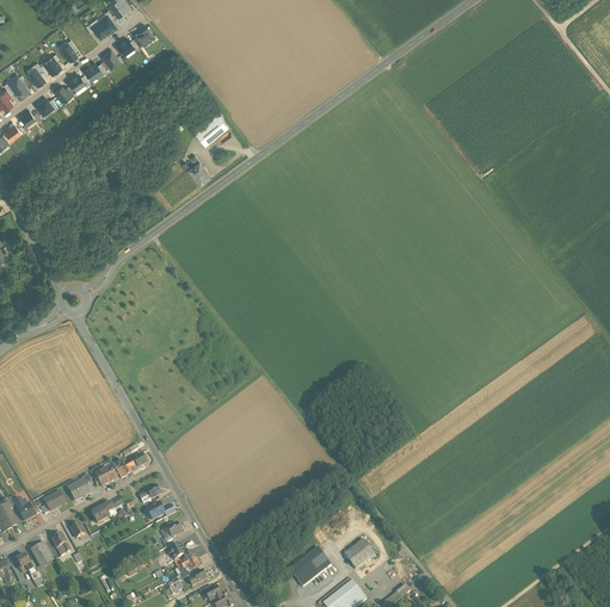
[(110,5),(117,17),(121,14),(122,13),(122,12),(124,10),(125,10),(130,7),(124,0),(117,0),(110,5)]
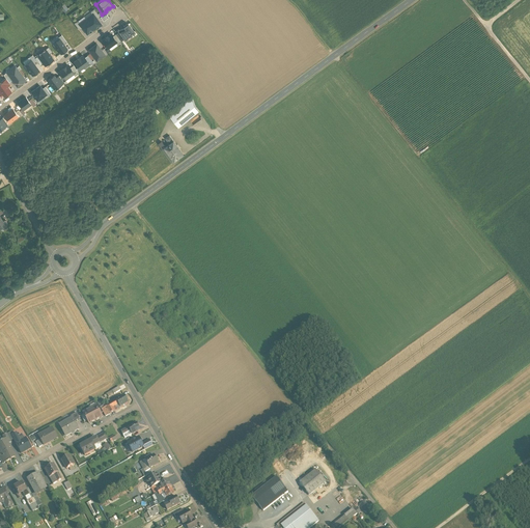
[(92,12),(96,18),(100,16),(93,7),(90,10),(91,12),(92,12)]
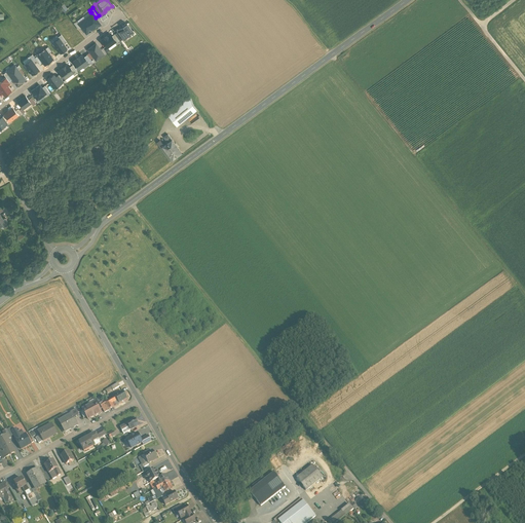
[(84,17),(92,29),(100,24),(96,17),(91,12),(90,12),(84,17)]
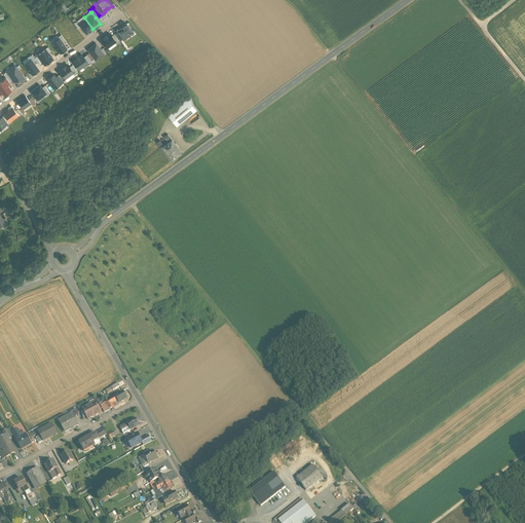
[(92,29),(84,17),(78,23),(77,23),(81,28),(86,34),(92,29)]
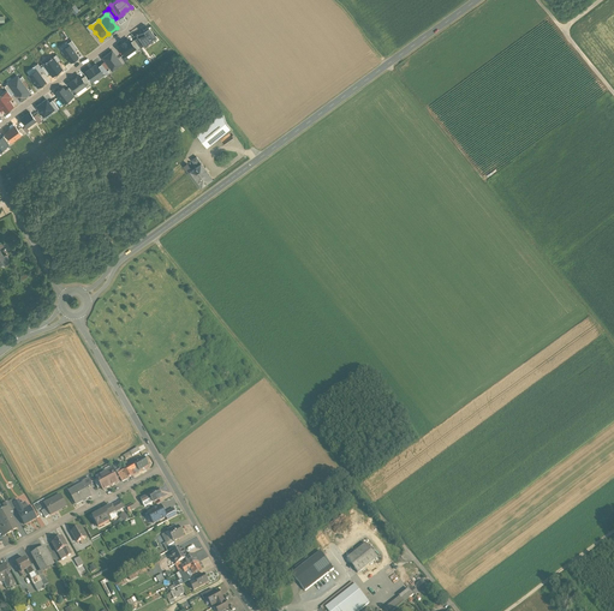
[(91,35),(95,33),(90,27),(91,27),(89,23),(85,27),(91,35)]
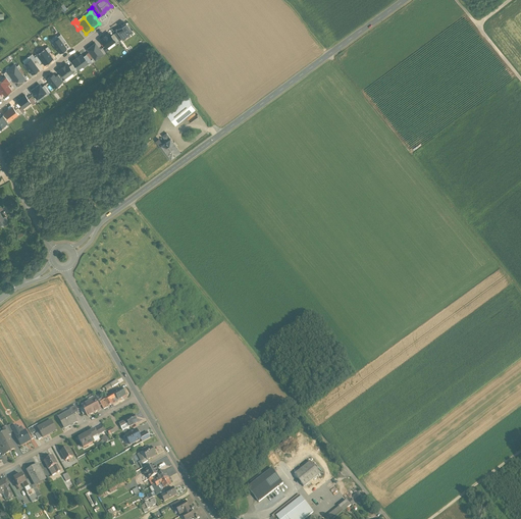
[(125,21),(115,30),(117,32),(122,39),(133,32),(125,21)]
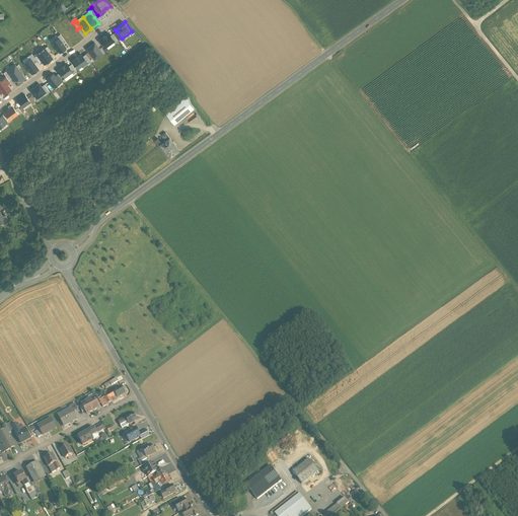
[(113,33),(119,42),(122,39),(117,31),(113,33)]
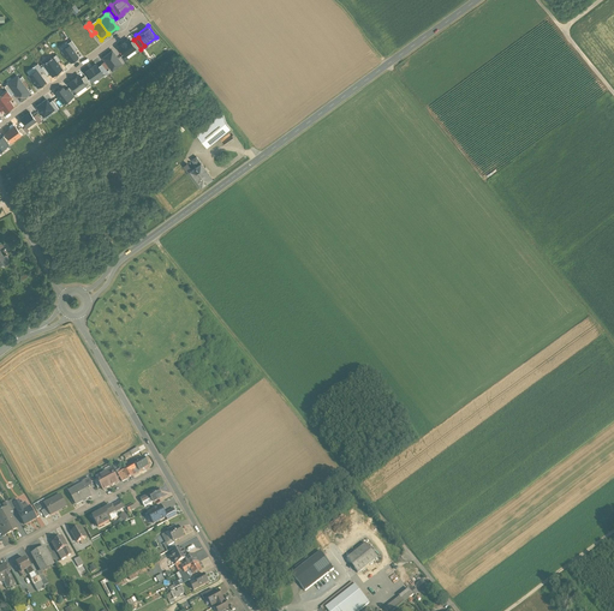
[(118,47),(125,57),(135,51),(135,49),(130,43),(129,40),(118,47)]
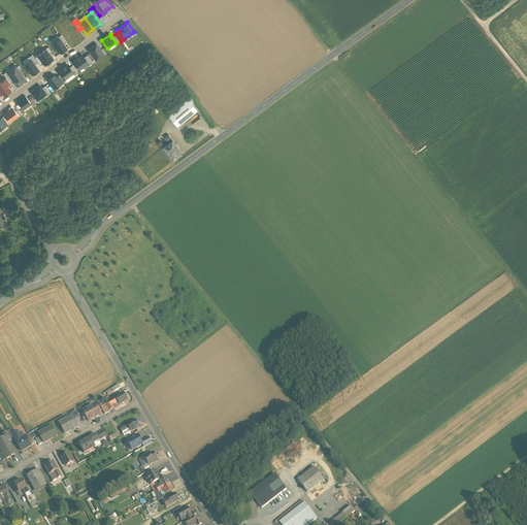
[(114,34),(111,37),(116,42),(116,43),(117,44),(121,42),(114,34)]
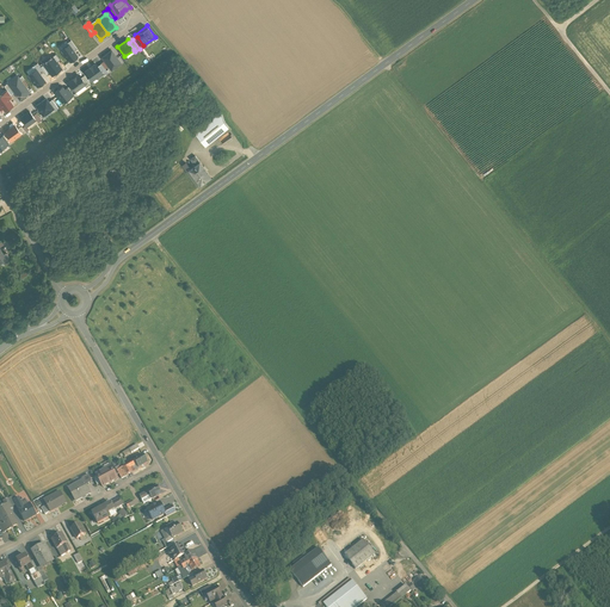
[(68,45),(73,53),(76,50),(71,41),(67,43),(68,45)]
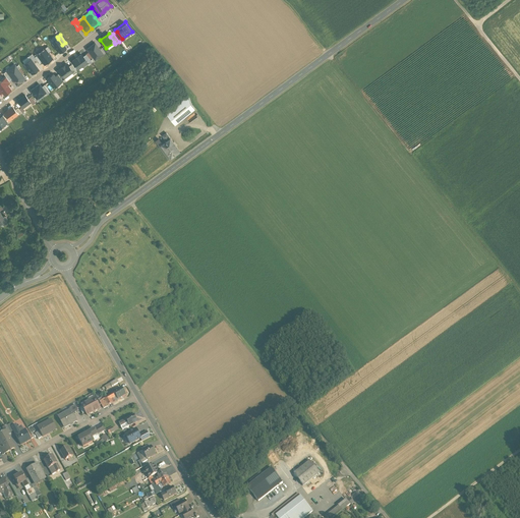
[(58,51),(59,53),(65,49),(62,45),(58,39),(52,44),(54,47),(57,51),(58,51)]
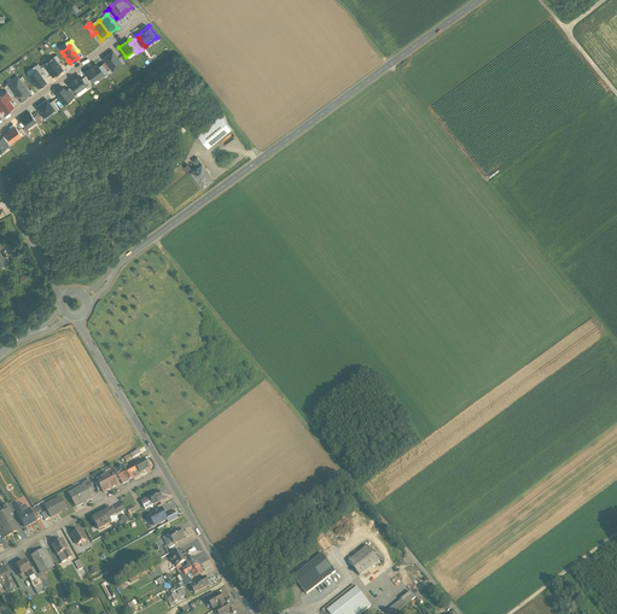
[(121,64),(112,52),(103,59),(105,62),(110,68),(112,71),(121,64)]
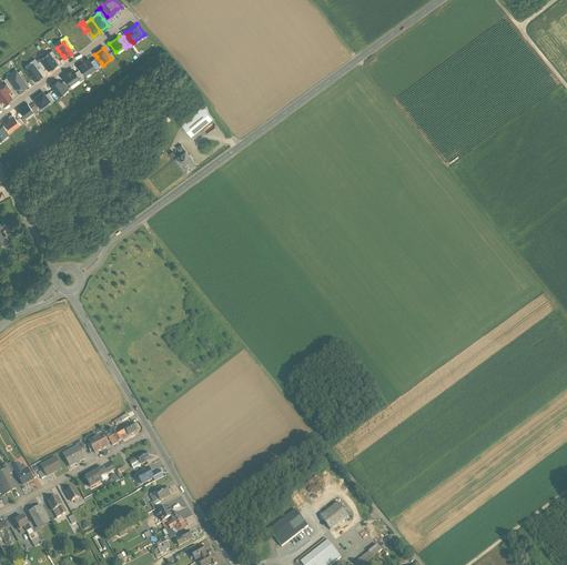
[(57,66),(52,59),(49,53),(40,59),(41,60),(47,68),(49,71),(57,66)]
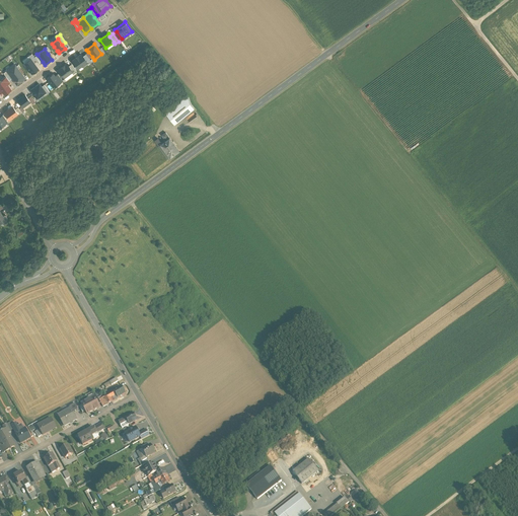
[(33,64),(37,62),(33,58),(31,55),(28,57),(30,60),(33,64)]
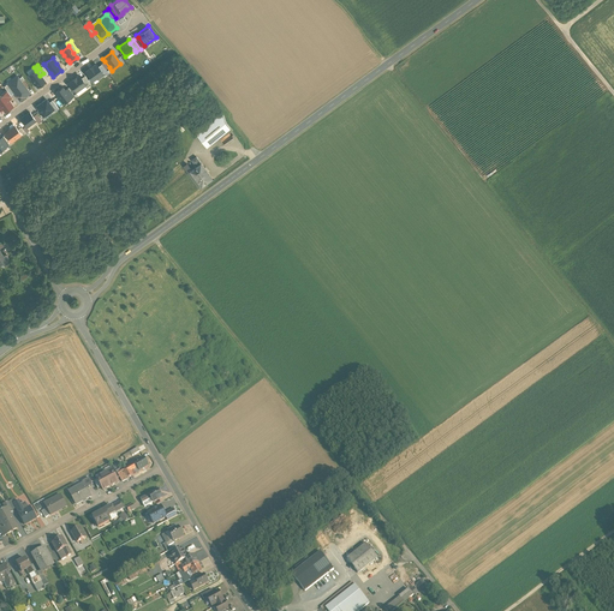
[(46,76),(51,73),(45,65),(40,69),(43,73),(46,76)]
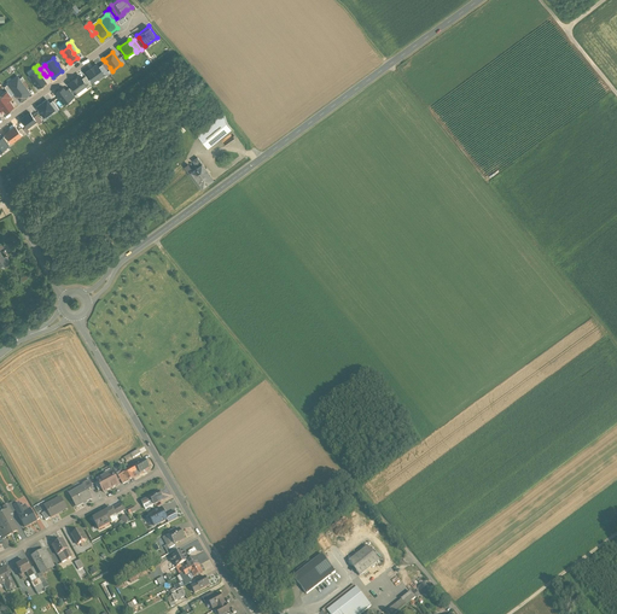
[(86,72),(93,82),(103,75),(104,75),(98,68),(97,65),(86,72)]
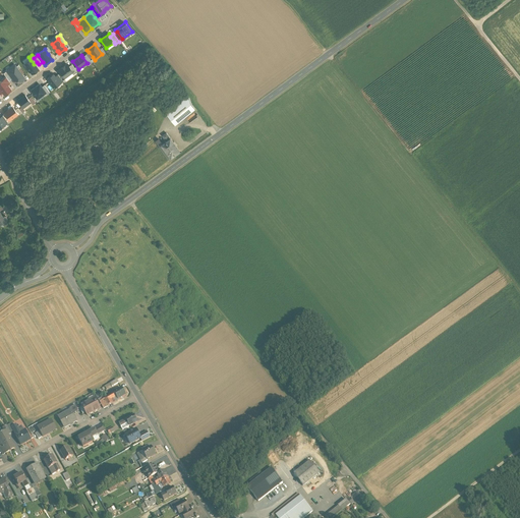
[(89,59),(85,55),(82,57),(88,63),(87,63),(88,65),(91,62),(89,59)]
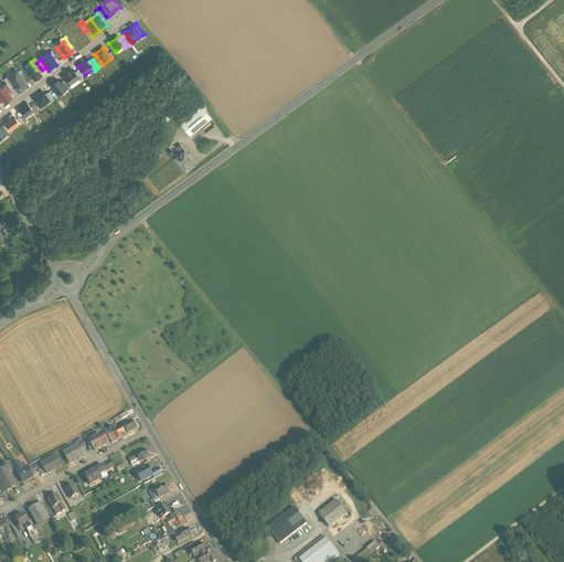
[(41,75),(36,70),(33,65),(27,70),(29,73),(28,74),(31,80),(32,78),(34,81),(41,75)]
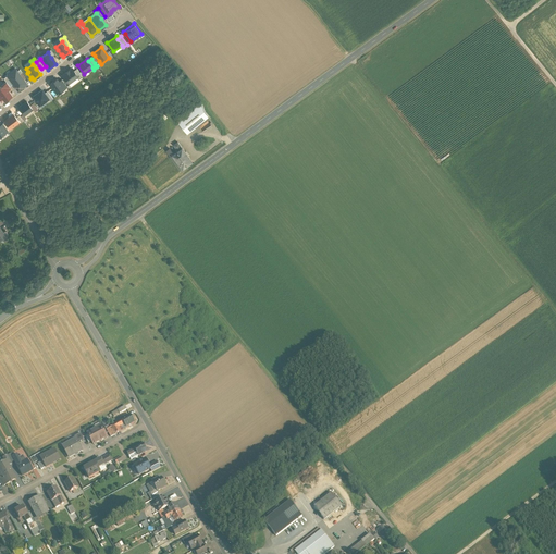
[(76,78),(77,77),(73,72),(71,69),(62,76),(69,84),(76,78)]
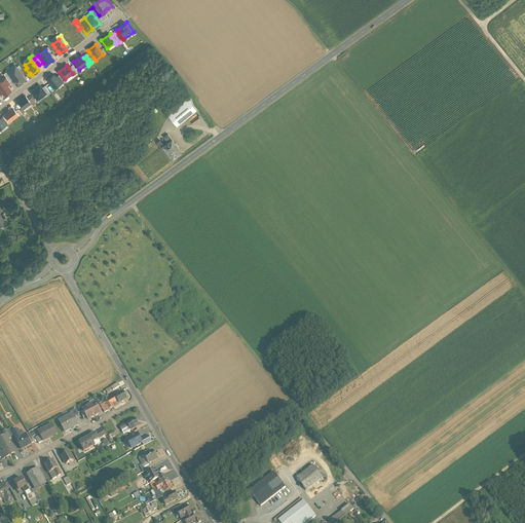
[(72,66),(69,68),(73,73),(72,74),(73,76),(77,73),(72,66)]
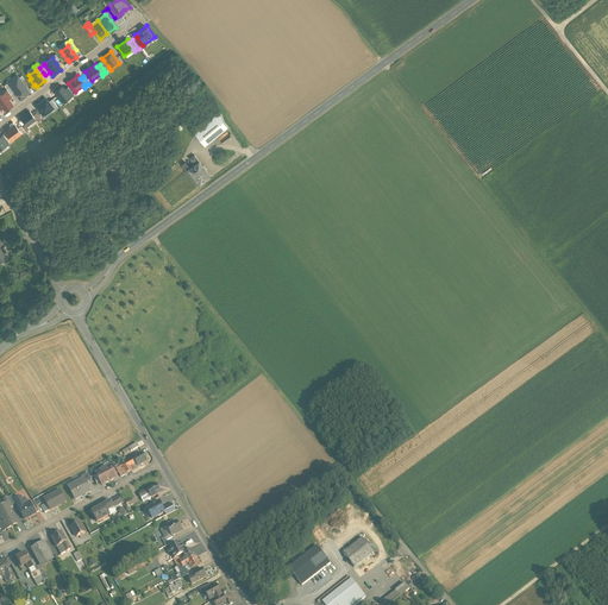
[(7,84),(13,93),(19,100),(29,93),(20,82),(18,79),(17,77),(7,84)]
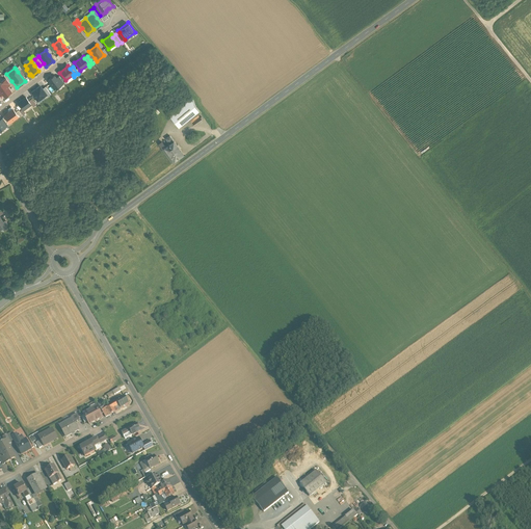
[(6,80),(8,83),(11,81),(6,74),(3,76),(6,80)]
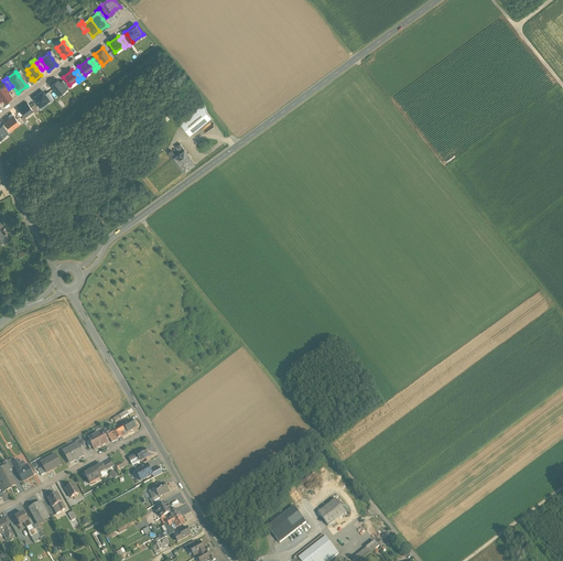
[(51,86),(57,96),(64,90),(60,84),(57,81),(51,86)]
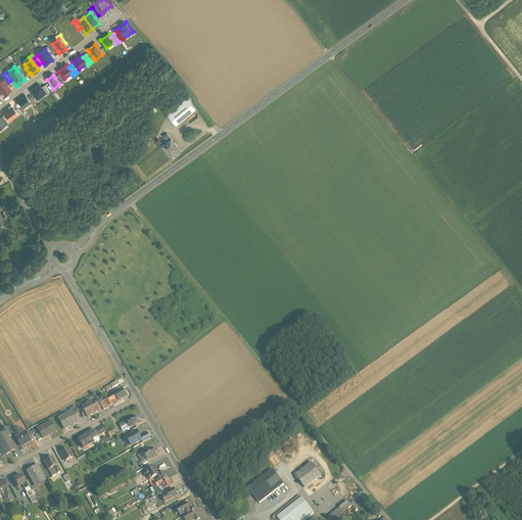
[(9,83),(8,82),(6,79),(0,83),(0,93),(2,92),(4,95),(7,92),(8,93),(11,91),(6,86),(9,83)]
